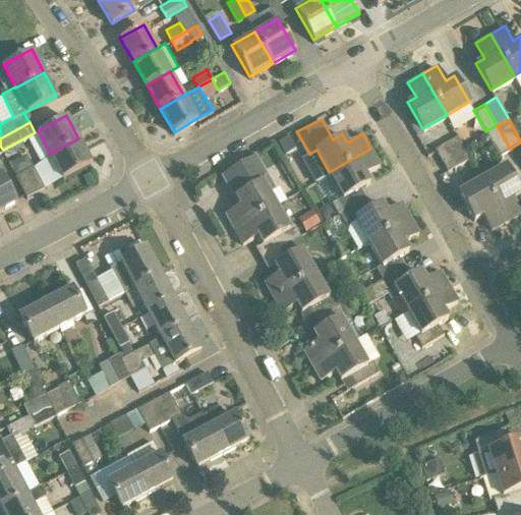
[(499,155),(510,149),(497,125),(485,131),(499,155)]
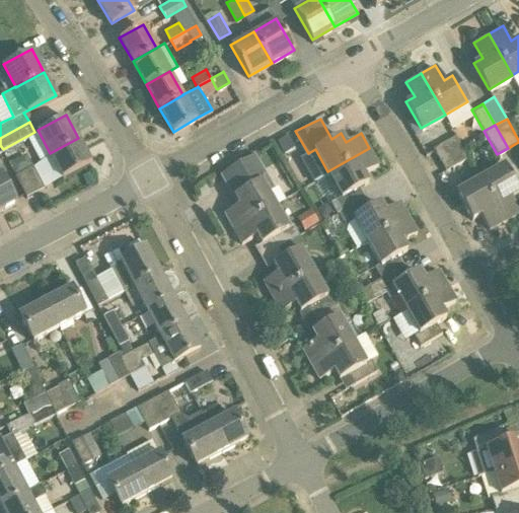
[(439,157),(460,145),(454,134),(433,146),(439,157)]
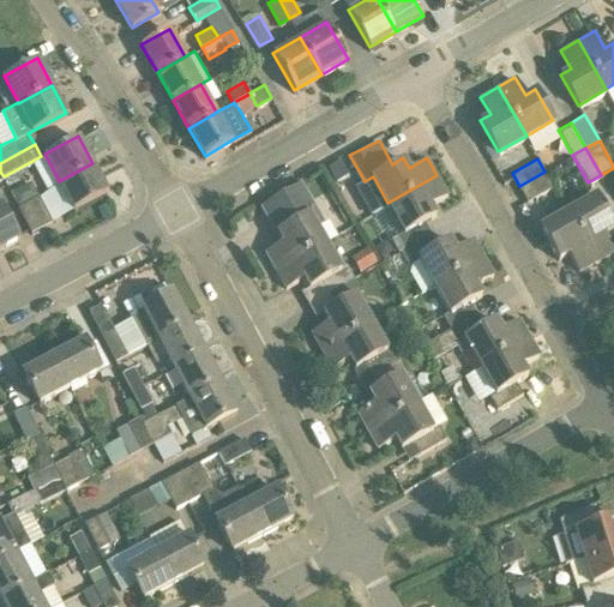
[(59,181),(73,208),(107,190),(92,163),(59,181)]
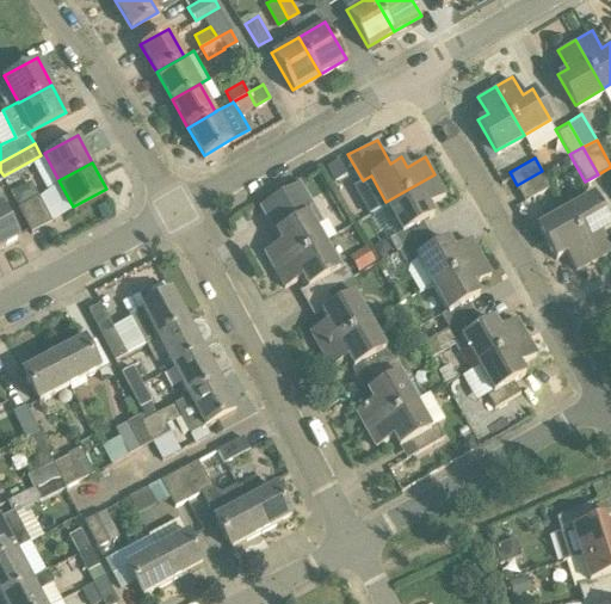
[(542,171),(517,185),(524,198),(549,184),(542,171)]
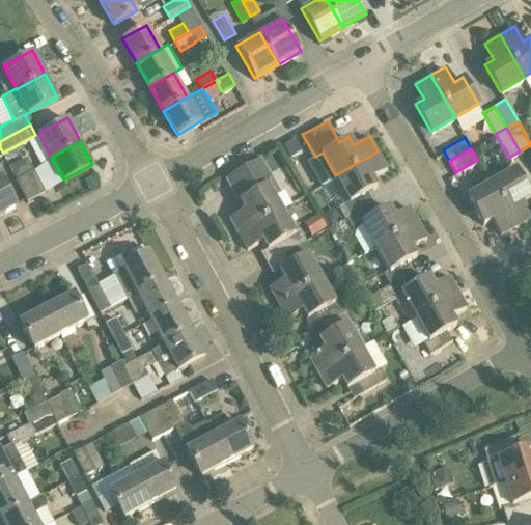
[(371,175),(387,166),(378,152),(335,175),(348,199),(343,202),(350,214),(372,200),(366,190),(376,184),(371,175)]
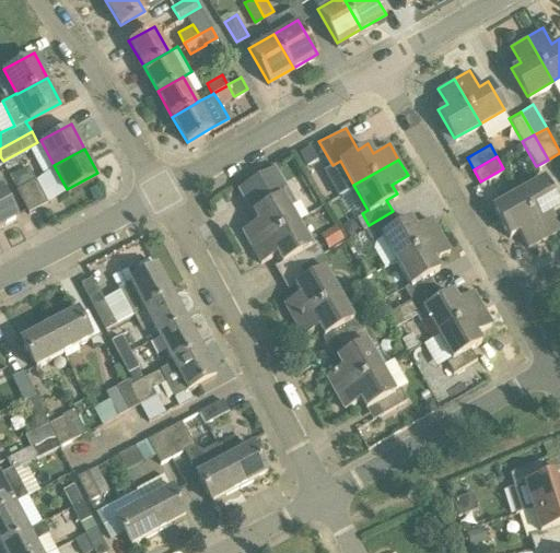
[(288,204),(294,201),(275,167),(251,181),(264,203),(253,210),(258,219),(242,228),(251,243),(295,218),(288,204)]
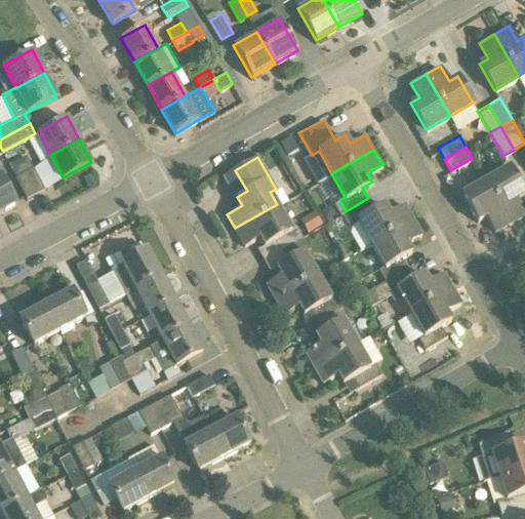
[(510,165),(486,178),(510,221),(524,212),(516,197),(524,192),(510,165)]
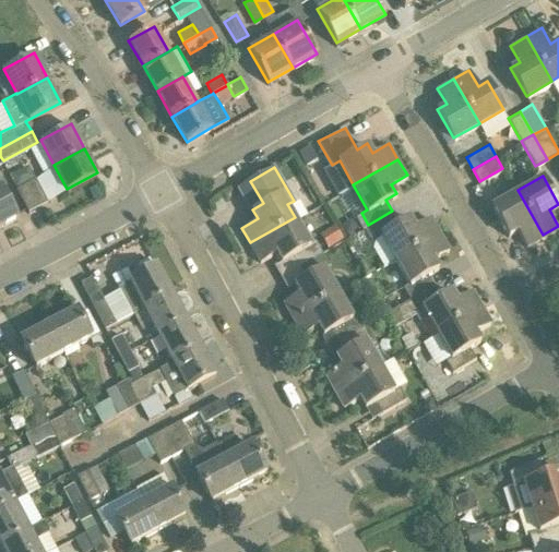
[(36,177),(16,187),(28,210),(48,200),(36,177)]
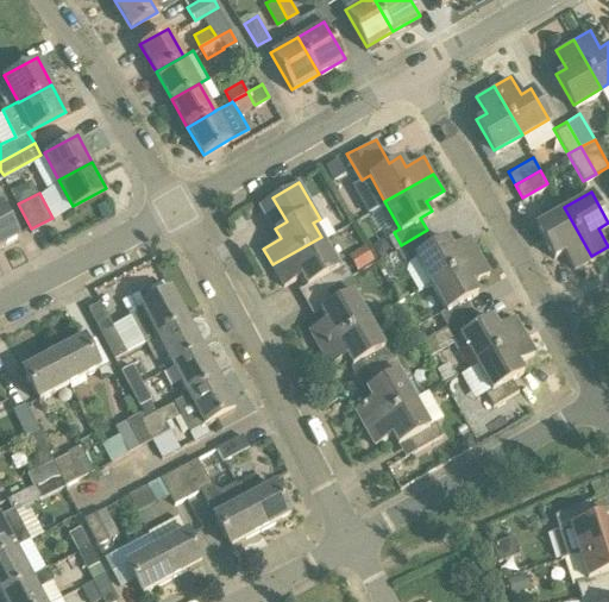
[(0,245),(19,234),(2,201),(0,202),(0,245)]
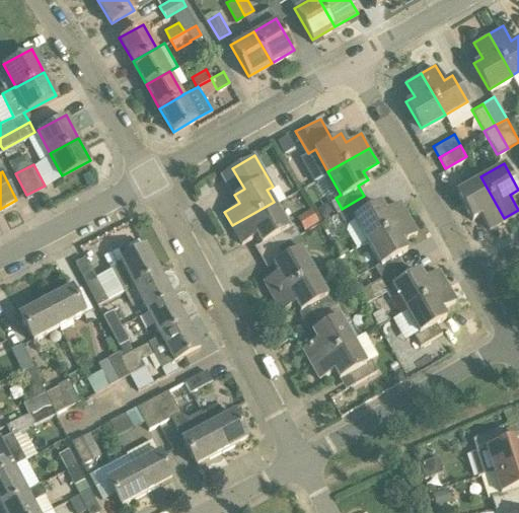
[(480,176),(456,191),(471,217),(480,212),(489,227),(504,218),(480,176)]
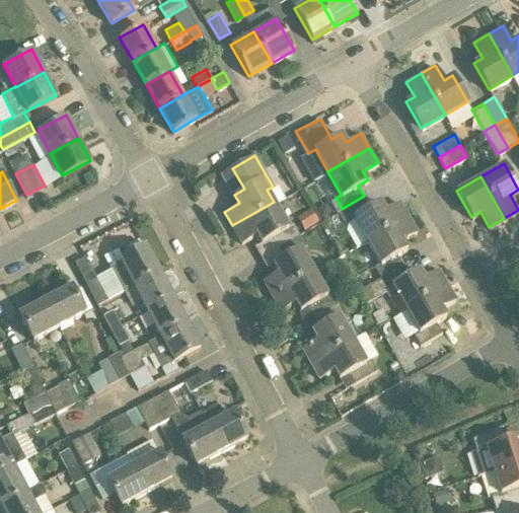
[(399,201),(385,209),(380,201),(371,206),(364,196),(342,209),(348,219),(353,216),(366,239),(408,215),(399,201)]
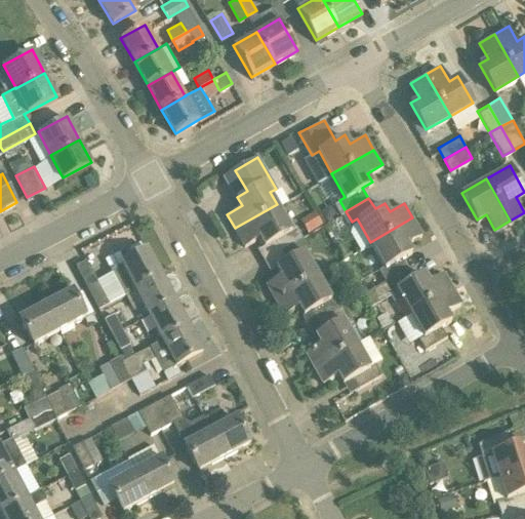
[(340,213),(346,211),(339,200),(335,203),(340,213)]
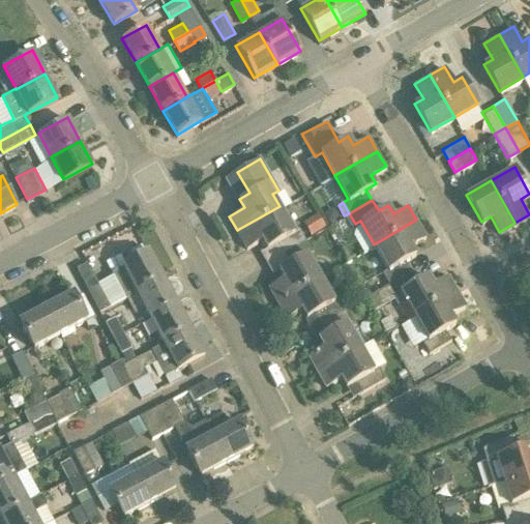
[(237,230),(246,246),(262,237),(267,246),(276,241),(283,252),(305,238),(299,228),(293,231),(280,206),(237,230)]
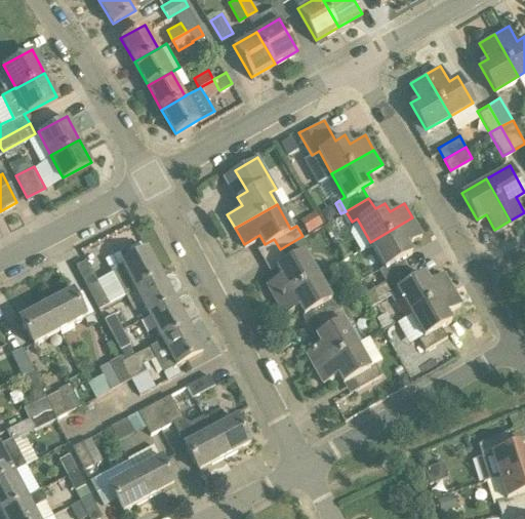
[(323,222),(314,208),(300,216),(309,231),(323,222)]
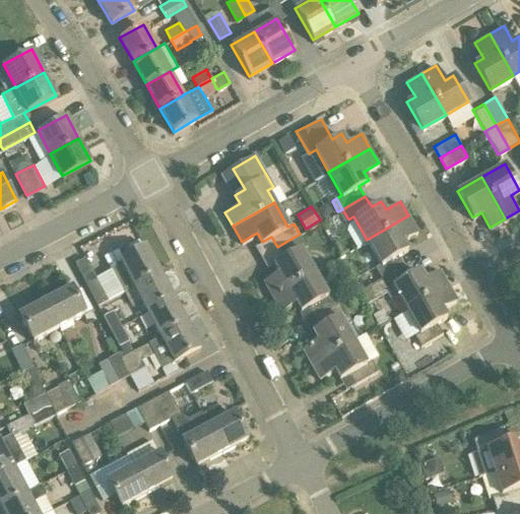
[(402,240),(417,231),(408,215),(367,240),(381,263),(376,266),(382,277),(404,264),(398,254),(407,248),(402,240)]
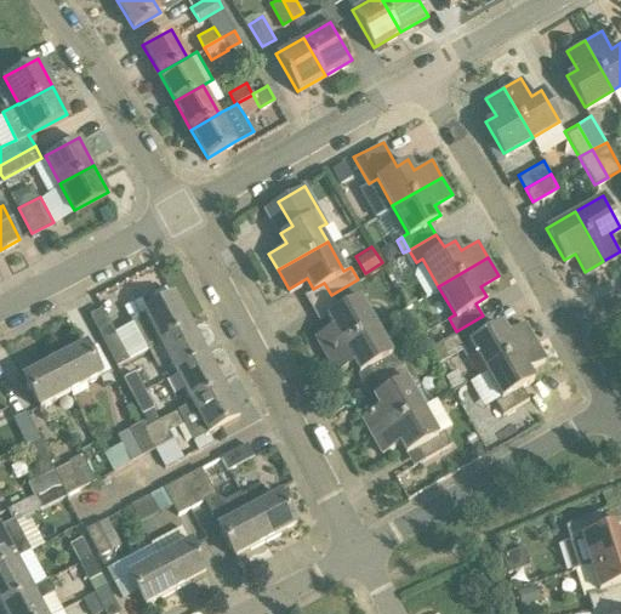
[(359,297),(365,294),(358,279),(331,295),(339,307),(326,313),(332,324),(315,334),(325,351),(374,323),(359,297)]
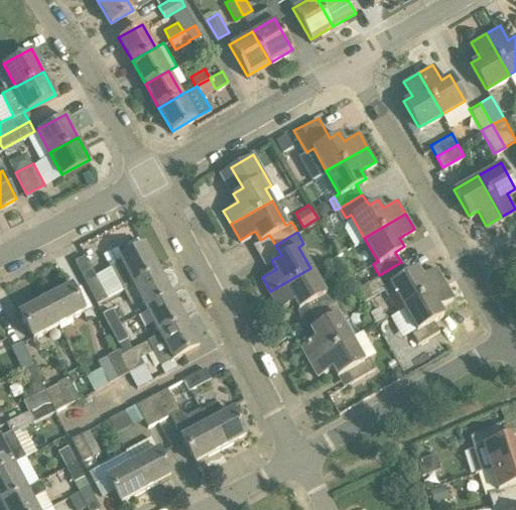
[(145,244),(119,257),(108,263),(123,289),(132,282),(133,283),(159,270),(145,244)]
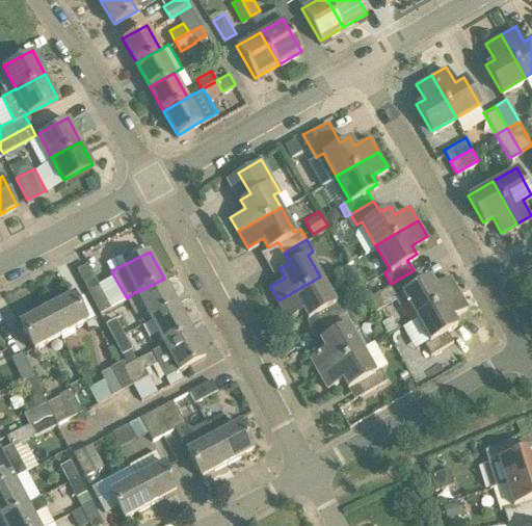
[(416,315),(458,290),(450,275),(434,284),(429,275),(419,281),(414,270),(391,284),(367,296),(375,310),(404,294),(416,315)]
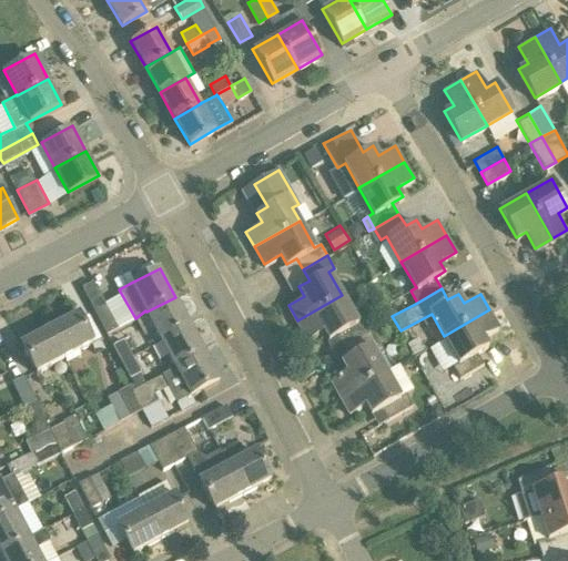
[(114,325),(131,317),(118,289),(101,297),(114,325)]
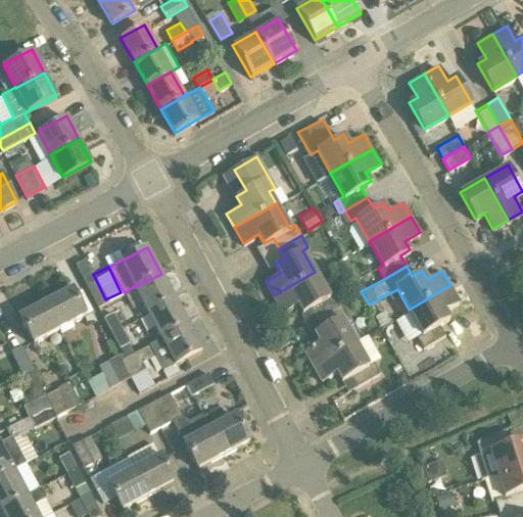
[(334,292),(328,294),(315,272),(274,295),(283,312),(297,302),(302,312),(312,306),(318,317),(341,303),(334,292)]
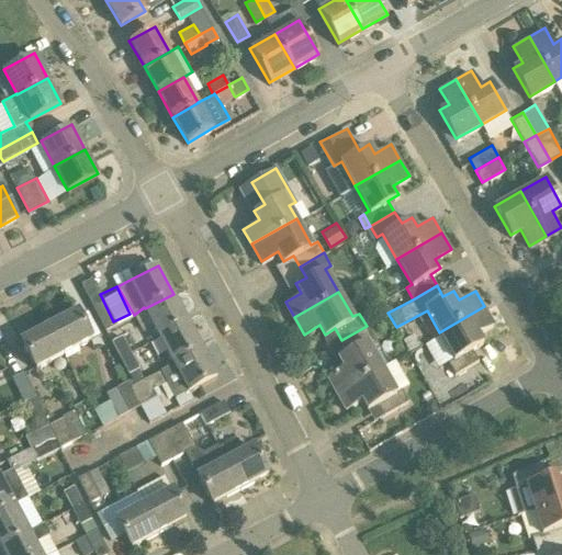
[(145,308),(159,335),(187,320),(173,294),(145,308)]
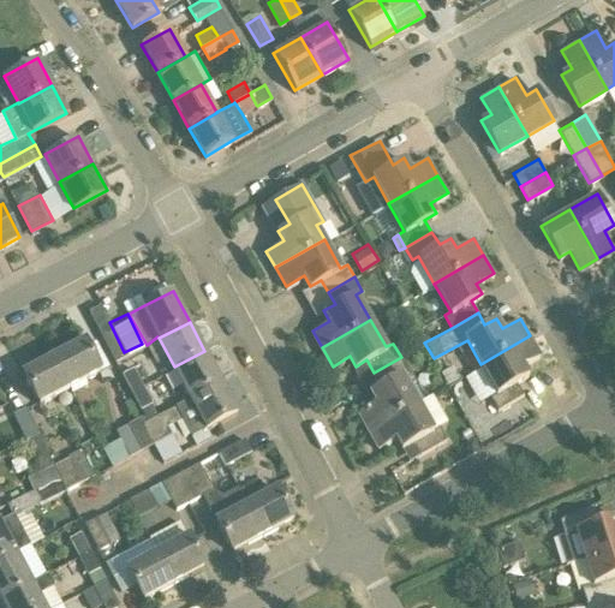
[(523,363),(539,353),(530,335),(481,364),(496,392),(489,394),(497,407),(524,392),(517,380),(529,374),(523,363)]
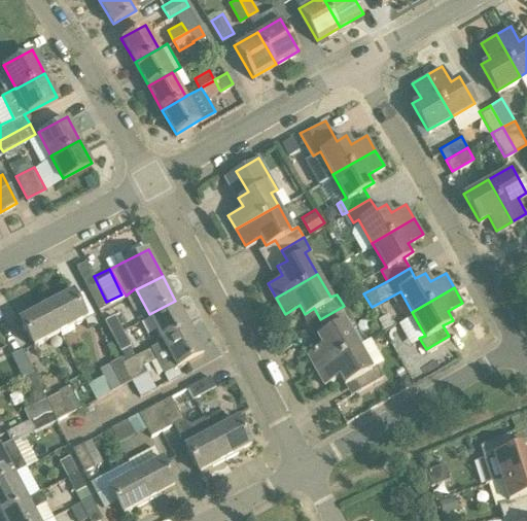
[(71,289),(45,304),(60,331),(86,317),(71,289)]
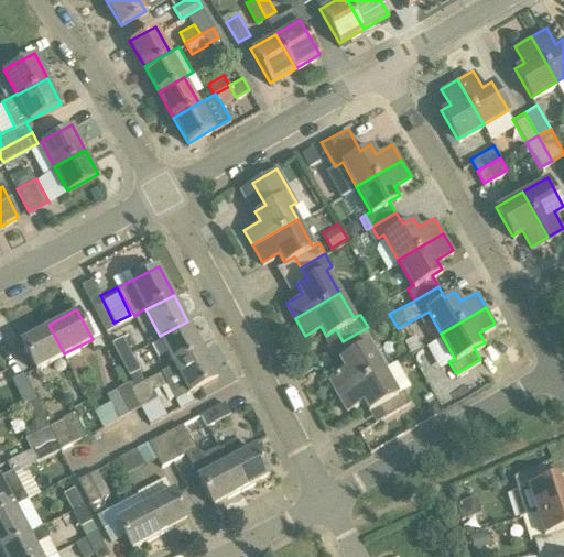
[(160,336),(174,363),(203,348),(187,321),(160,336)]
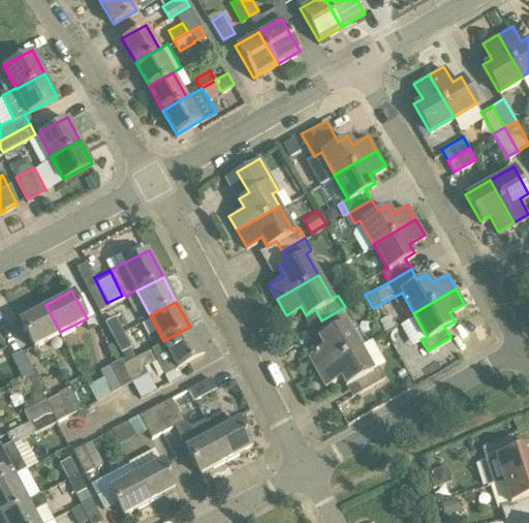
[(45,305),(20,318),(34,345),(60,332),(45,305)]
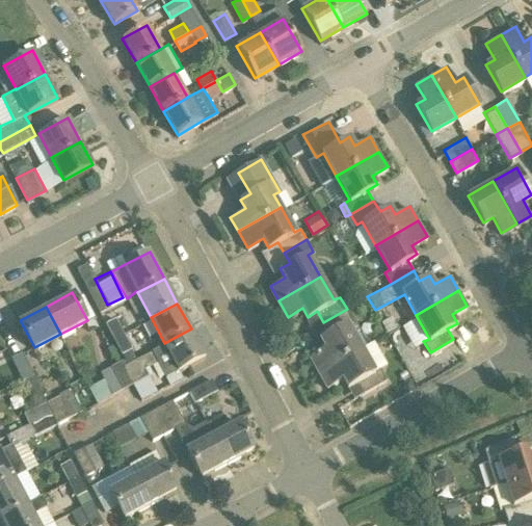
[(347,309),(323,322),(329,333),(320,338),(325,347),(310,356),(318,370),(361,346),(348,324),(354,320),(347,309)]
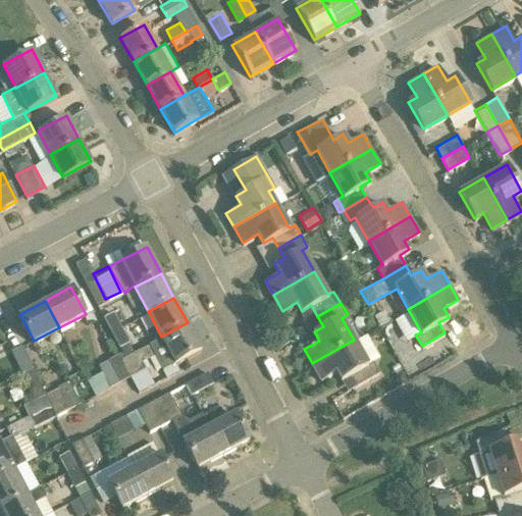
[(111,330),(121,325),(113,310),(103,315),(111,330)]
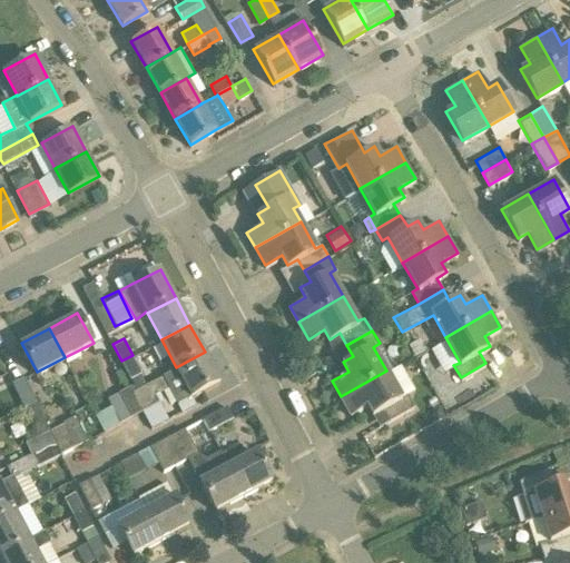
[(130,414),(143,407),(158,399),(155,393),(168,385),(178,402),(192,394),(219,379),(205,352),(176,367),(134,389),(130,384),(127,386),(119,391),(130,414)]
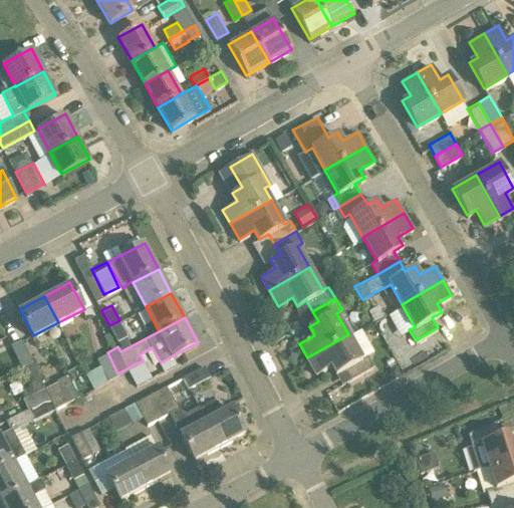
[(119,320),(109,325),(117,340),(127,335),(119,320)]
